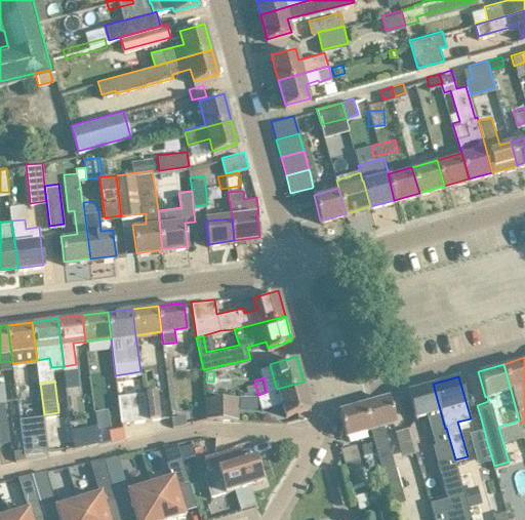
[(304,382),(277,389),(267,392),(258,395),(261,406),(280,401),(284,414),(310,406),(304,382)]
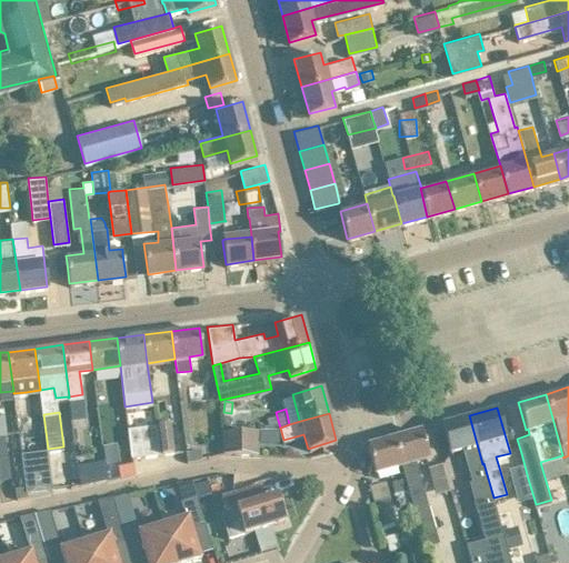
[(487,536),(490,549),(469,554),(471,562),(511,562),(507,545),(502,529),(493,498),(483,463),(482,464),(469,415),(442,423),(450,451),(462,448),(468,468),(469,468),(472,479),(469,480),(485,536),(487,536)]
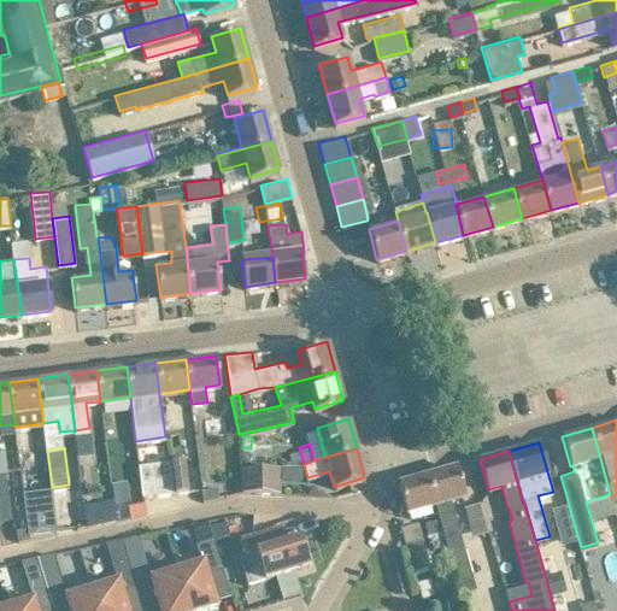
[(194,487),(191,458),(191,456),(181,457),(181,452),(170,453),(170,458),(168,459),(171,491),(194,487)]
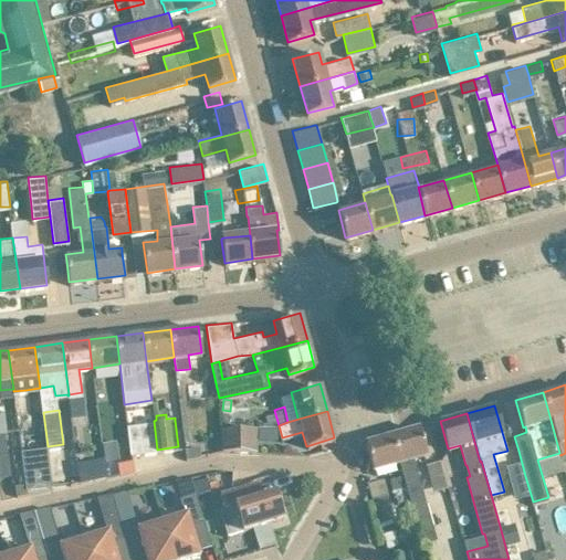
[(0,474),(11,473),(4,416),(0,416),(0,474)]
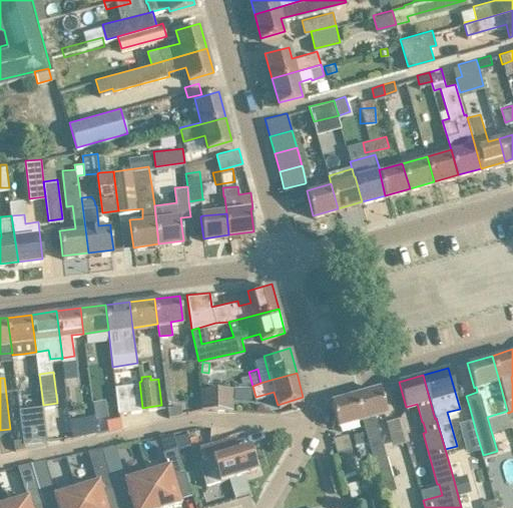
[(118,411),(142,408),(139,382),(115,384),(118,411)]
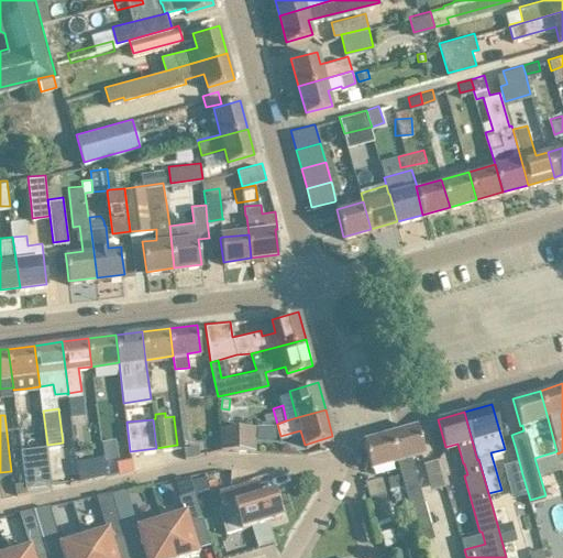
[(221,423),(220,447),(256,448),(255,423),(221,423)]
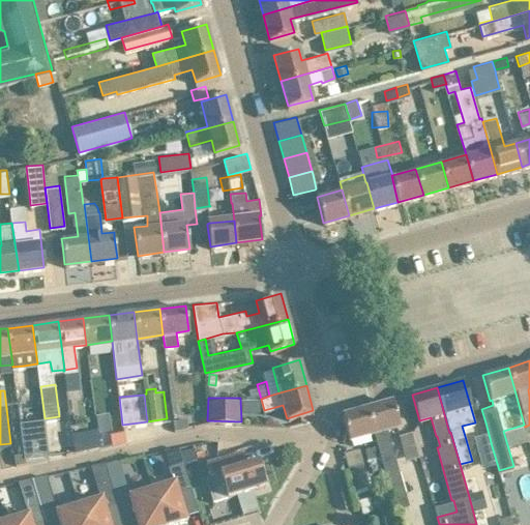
[(392,400),(365,407),(373,433),(374,432),(377,444),(380,453),(385,473),(398,469),(386,429),(400,425),(392,400)]
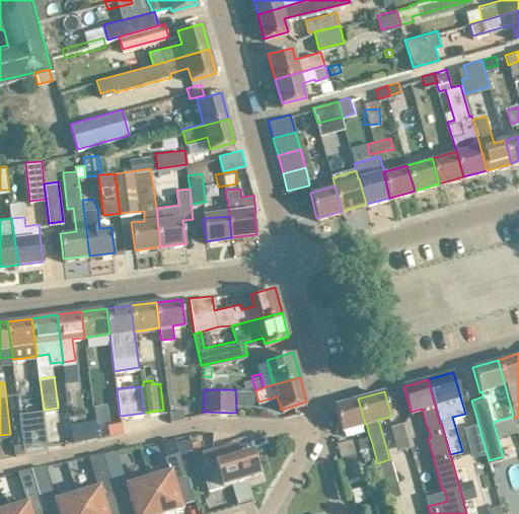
[(335,406),(336,411),(342,430),(365,424),(358,398),(335,406)]
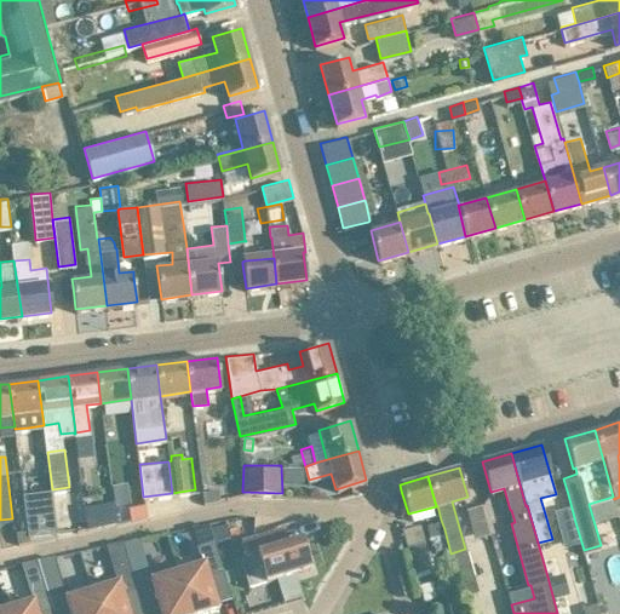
[(127,487),(112,489),(113,499),(114,504),(130,501),(127,487)]
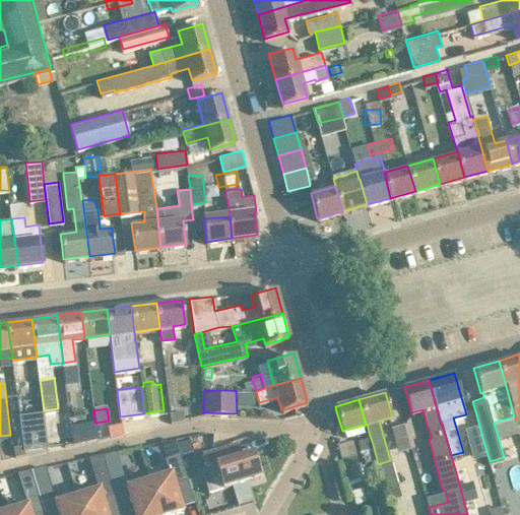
[(169,422),(184,419),(182,409),(167,412),(169,422)]
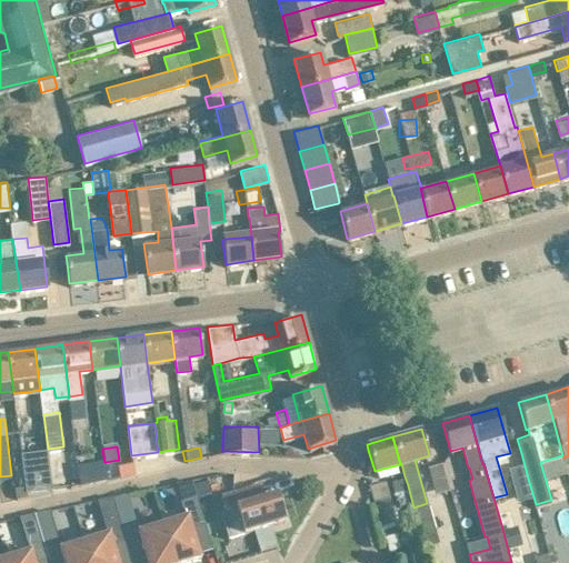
[(77,462),(79,472),(80,482),(107,476),(105,462),(103,458),(77,462)]
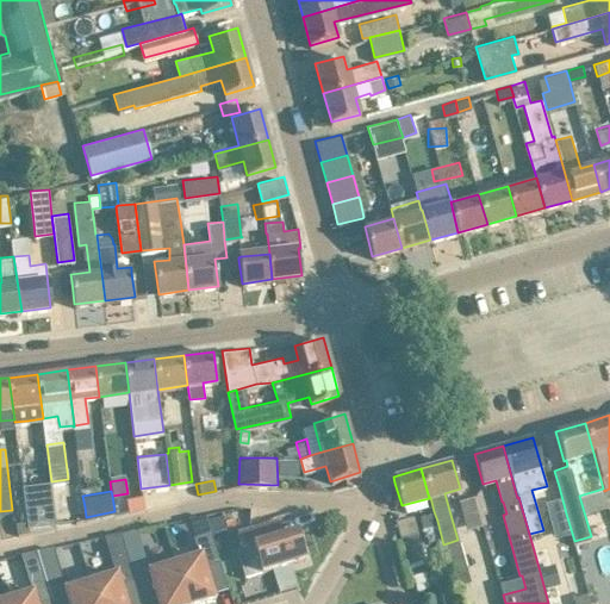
[(51,492),(24,496),(29,525),(56,521),(51,492)]
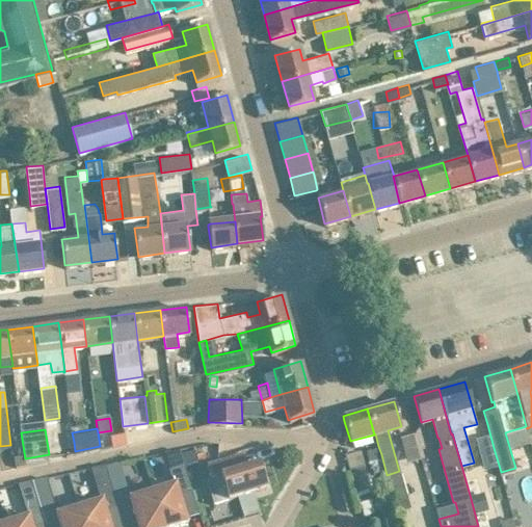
[(126,430),(122,431),(110,433),(112,443),(124,441),(125,442),(127,442),(126,430)]
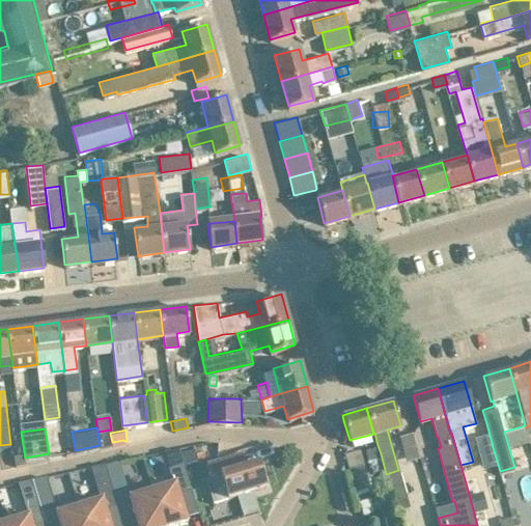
[(195,445),(182,449),(186,463),(198,459),(195,445)]
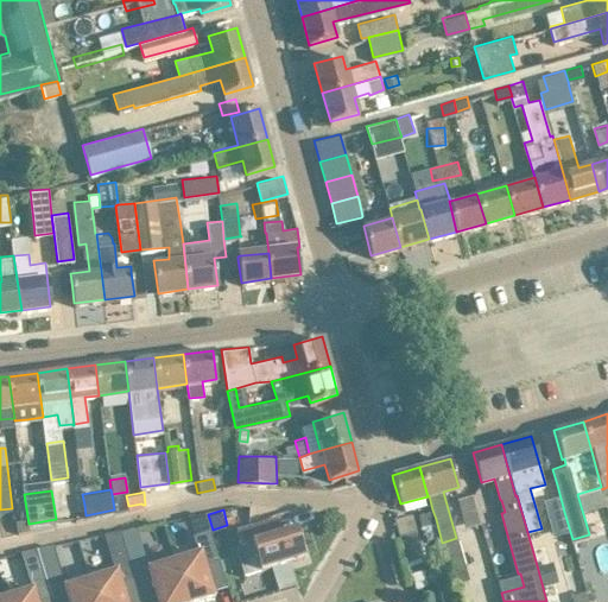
[(432,509),(418,513),(422,524),(436,519),(432,509)]
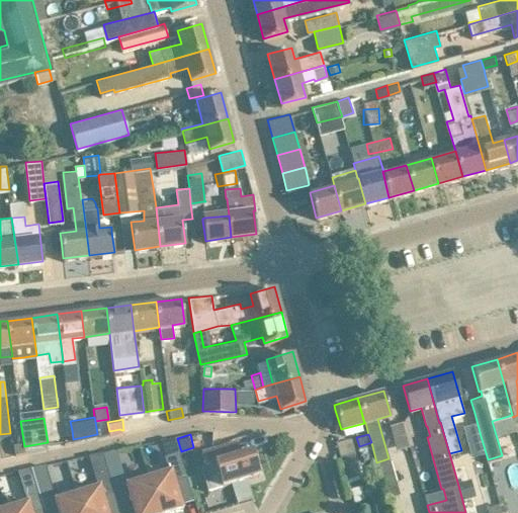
[(23,449),(22,440),(13,442),(15,451),(23,449)]
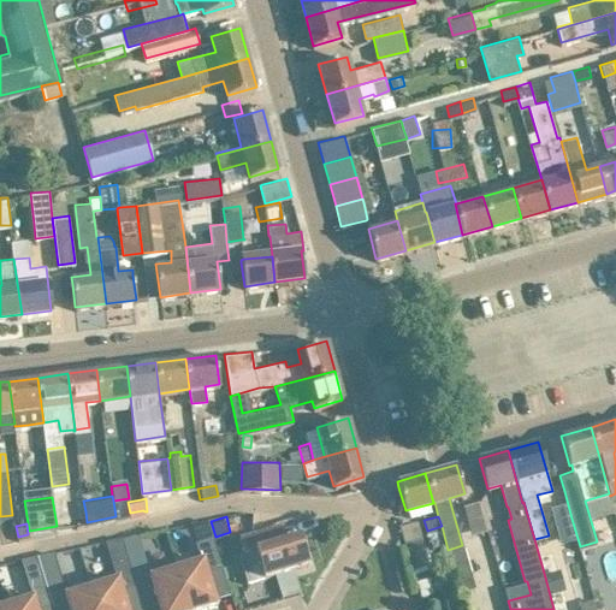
[(268,527),(240,536),(244,551),(240,554),(248,581),(264,576),(277,572),(283,594),(300,590),(292,567),(309,562),(300,534),(273,543),(268,527)]
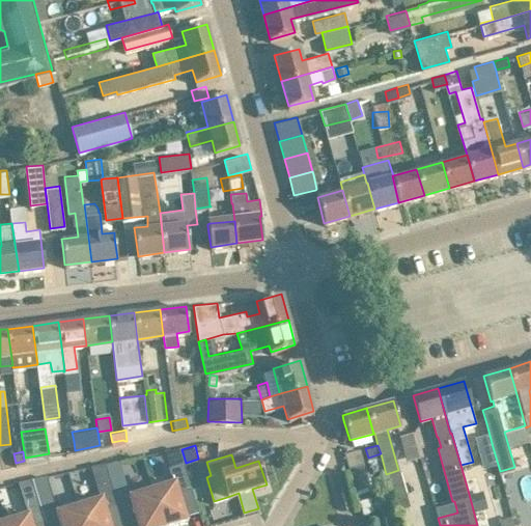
[(118,461),(106,465),(109,476),(121,473),(118,461)]
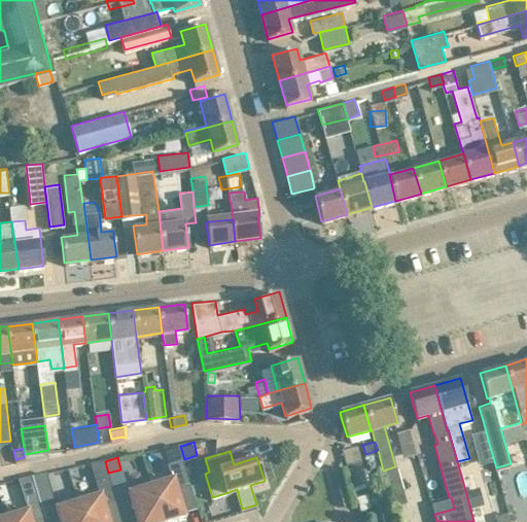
[(100,493),(78,500),(84,521),(110,521),(104,503),(116,499),(108,473),(105,461),(104,458),(90,461),(100,493)]
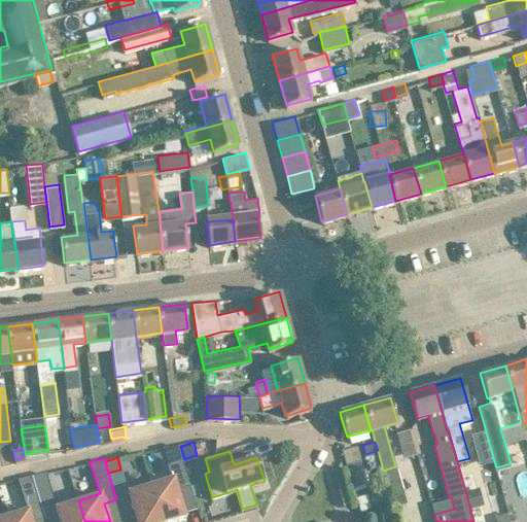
[(171,478),(150,484),(162,521),(165,521),(185,516),(184,510),(177,487),(188,484),(181,459),(167,463),(171,478)]
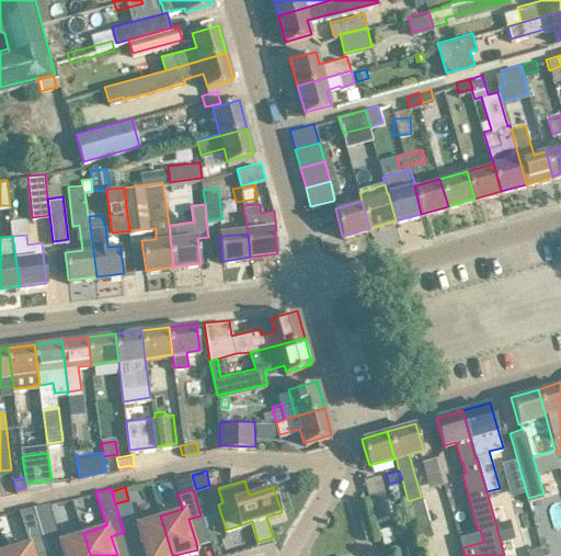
[(370,494),(369,494),(380,540),(382,547),(384,552),(396,548),(389,526),(393,525),(384,490),(370,494)]
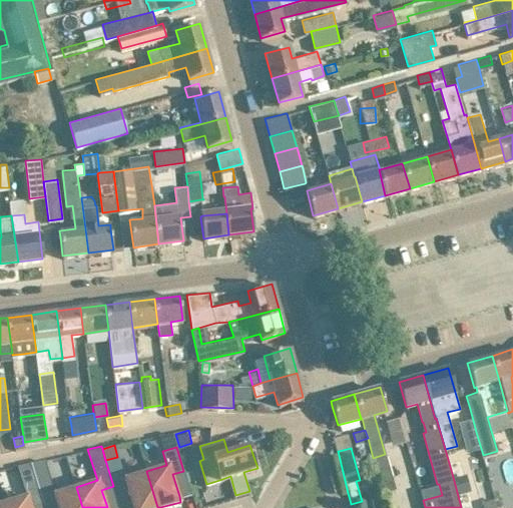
[(48,471),(34,475),(36,483),(42,501),(43,507),(44,507),(57,504),(57,507),(82,507),(76,487),(55,493),(48,471)]
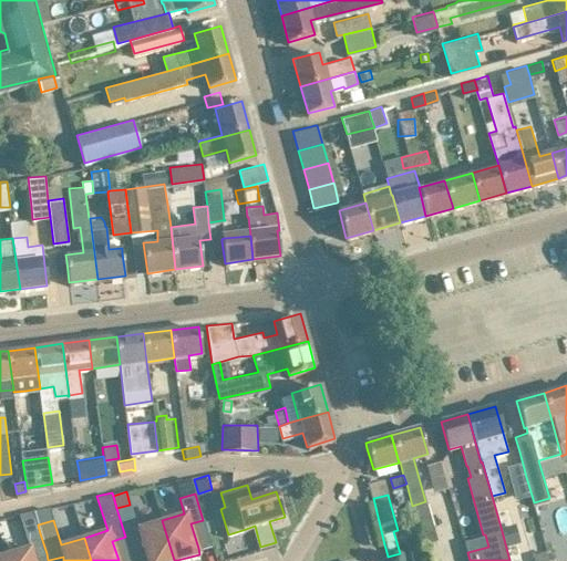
[(174,560),(162,520),(137,528),(147,560),(174,560)]
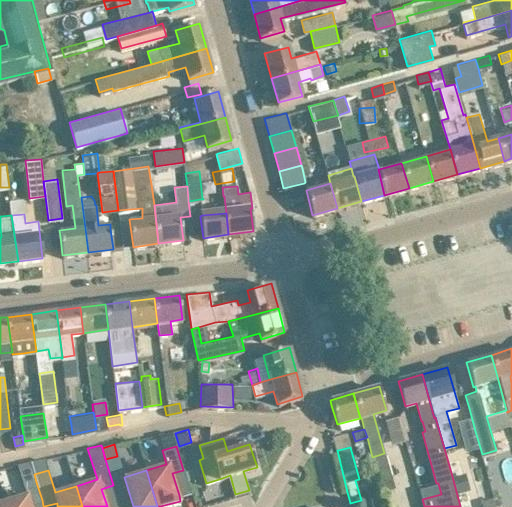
[(183,470),(172,473),(179,495),(190,492),(183,470)]
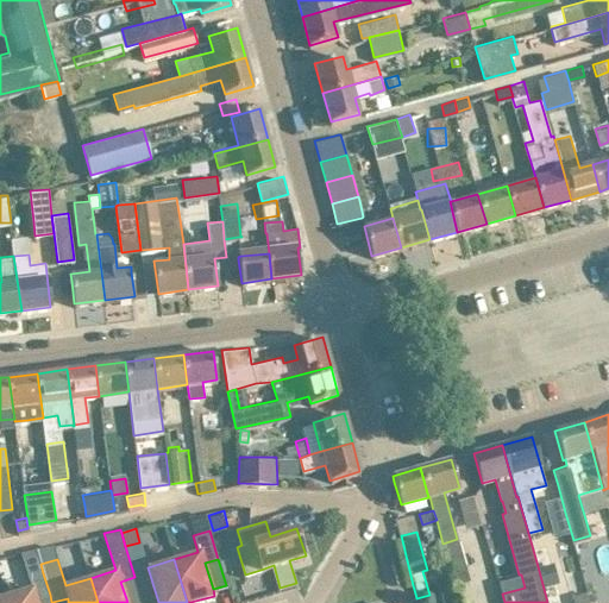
[(552,561),(538,566),(542,584),(557,579),(552,561)]
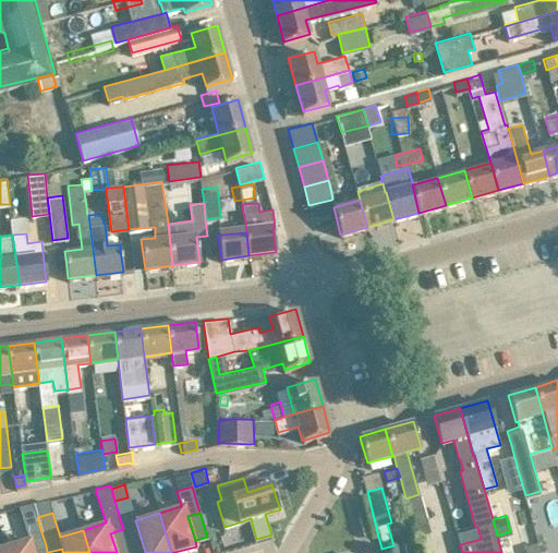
[(31,539),(5,547),(8,552),(34,552),(34,550),(46,545),(39,526),(27,530),(31,539)]
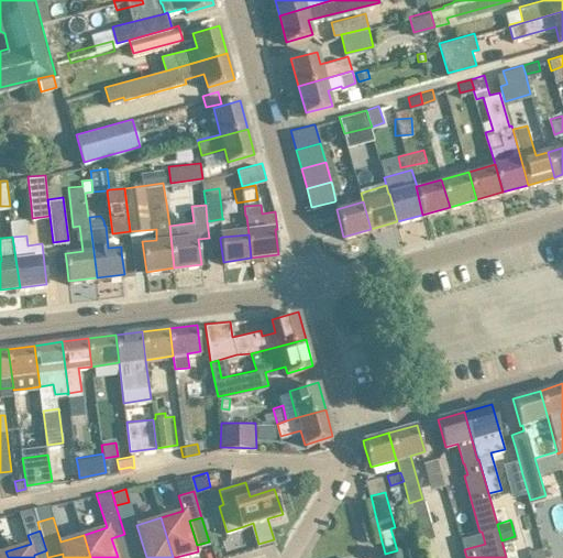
[(517,534),(522,549),(534,545),(530,531),(517,534)]
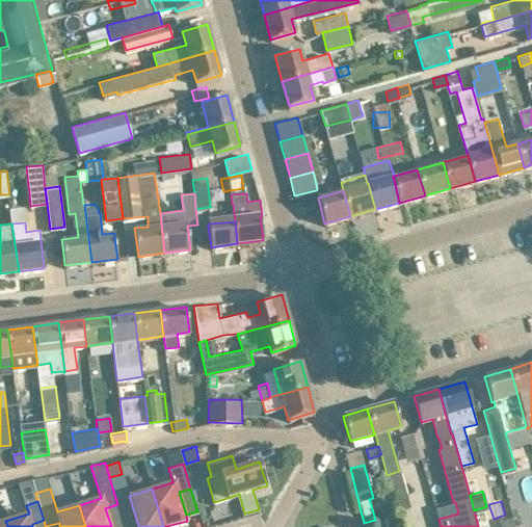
[(527,508),(514,511),(517,526),(530,524),(527,508)]
